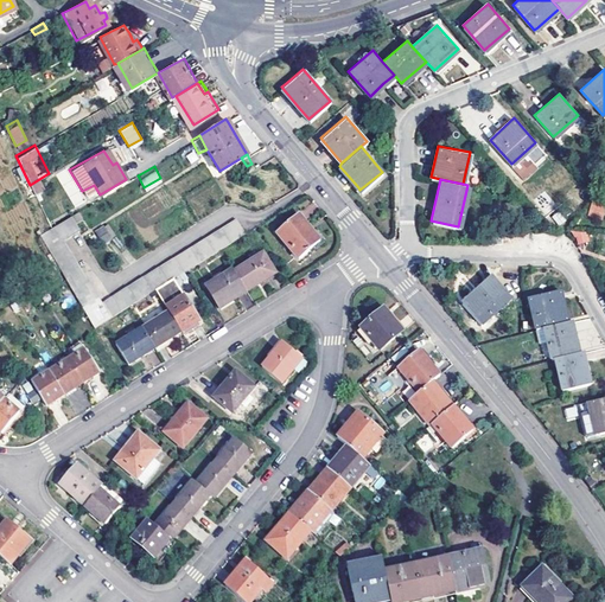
[(604,204),(590,200),(587,211),(600,215),(604,204)]
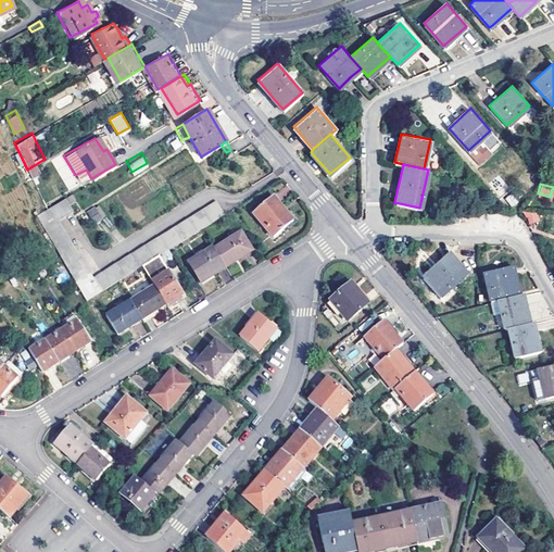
[(510,203),(516,199),(511,189),(503,193),(510,203)]
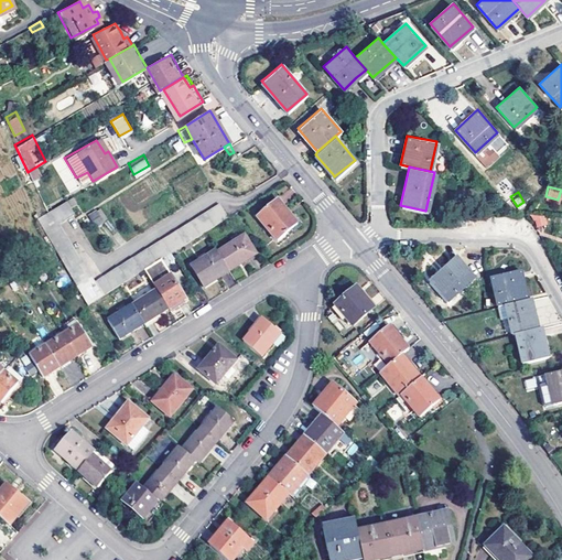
[(274,197),(256,213),(276,237),(294,221),(274,197)]
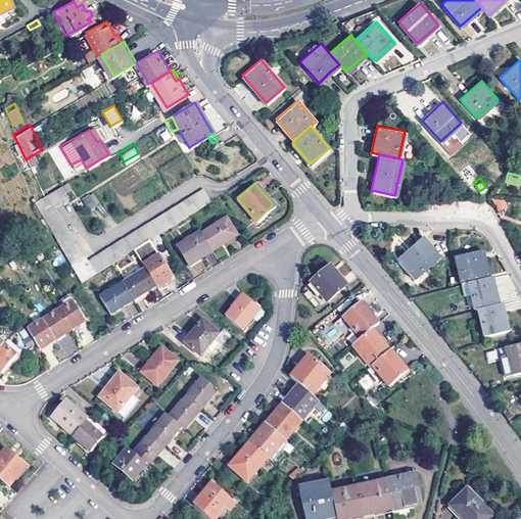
[(80,279),(209,199),(202,187),(86,258),(74,237),(73,238),(53,204),(66,196),(59,184),(33,200),(80,279)]
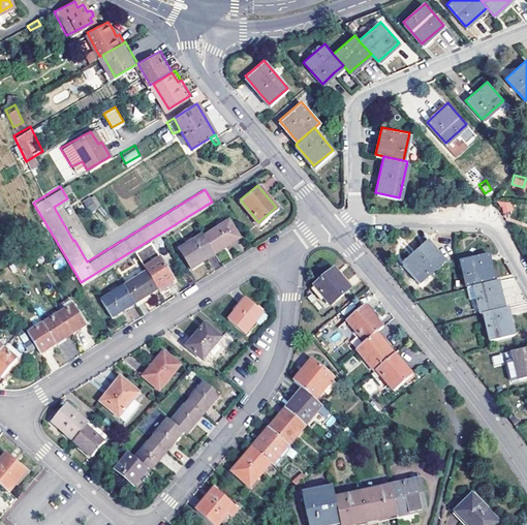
[(92,190),(81,196),(88,208),(98,202),(92,190)]
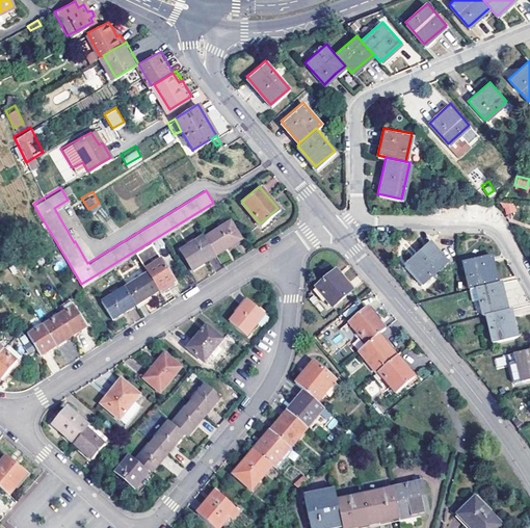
[(513,209),(512,198),(501,199),(502,209),(513,209)]
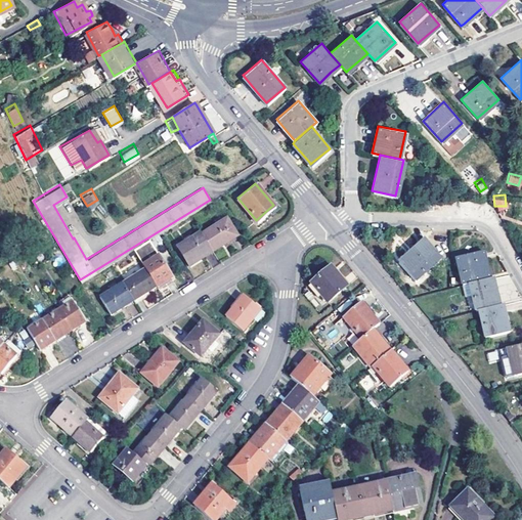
[(214,223),(225,217),(221,212),(211,217),(214,223)]
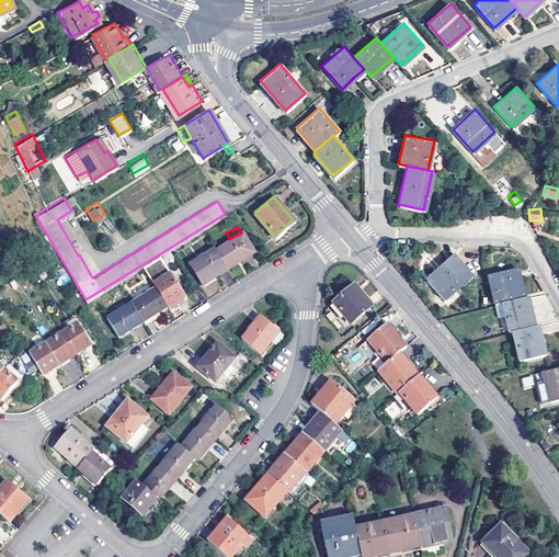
[(215,248),(226,265),(252,250),(241,232),(229,239),(215,248)]
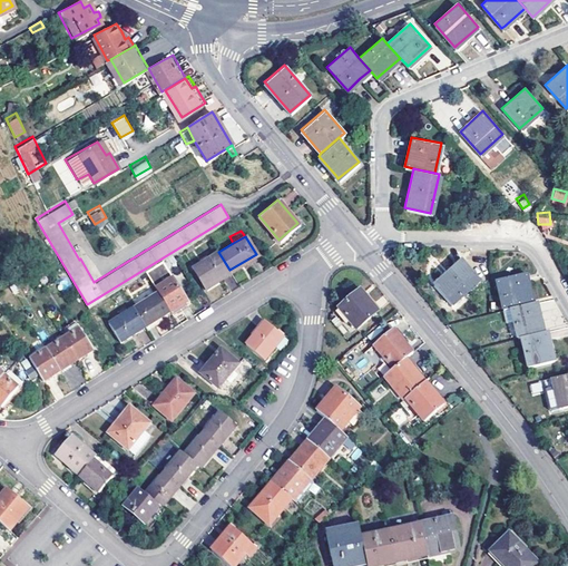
[(218,252),(216,250),(192,265),(204,285),(229,270),(218,252)]
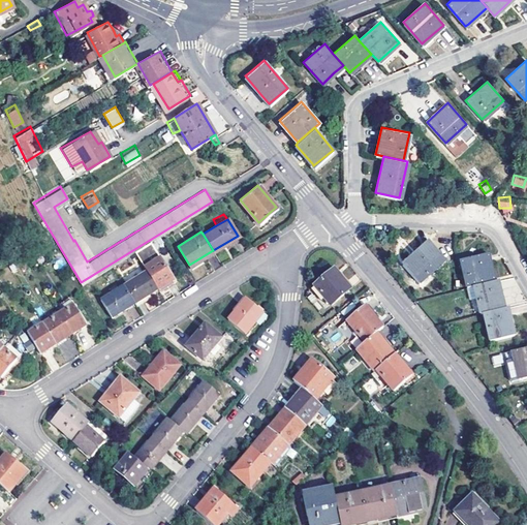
[(428,239),(399,260),(414,280),(442,258),(428,239)]
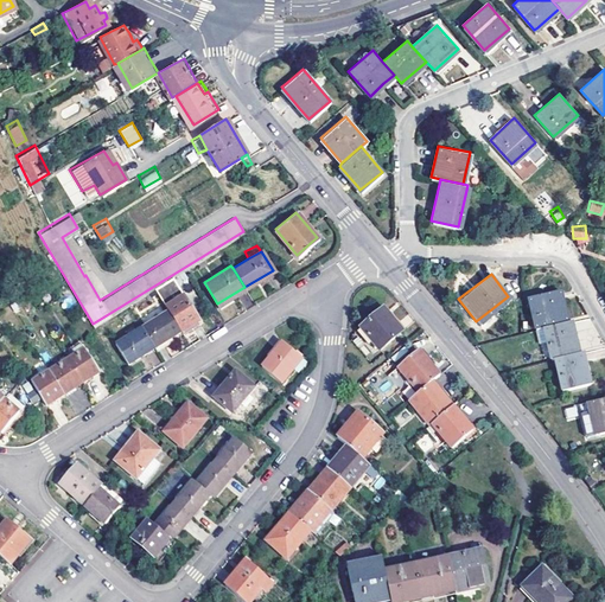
[(542,326),(566,320),(565,314),(559,289),(527,296),(535,328),(542,326)]
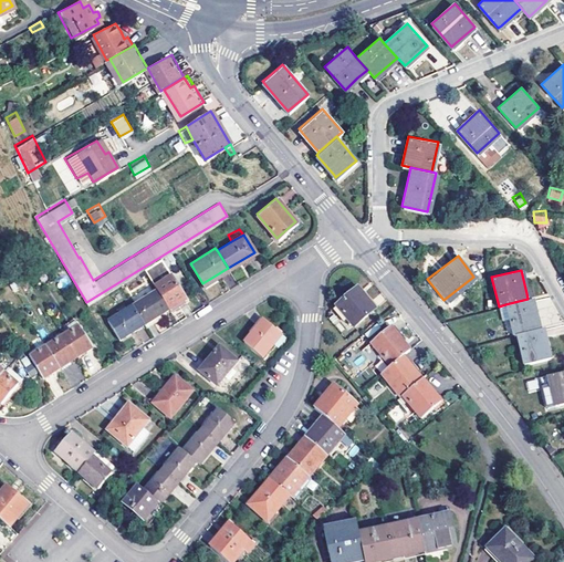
[(156,288),(167,306),(184,297),(169,274),(153,283),(156,288)]
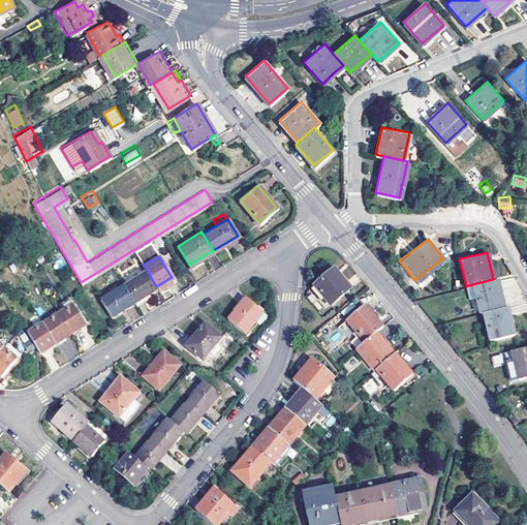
[(348,284),(332,266),(313,281),(329,301),(348,284)]
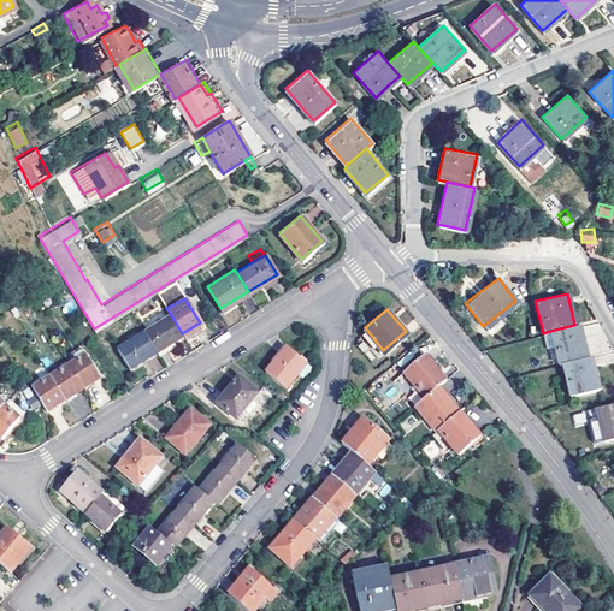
[(155,350),(182,333),(170,313),(142,330),(155,350)]
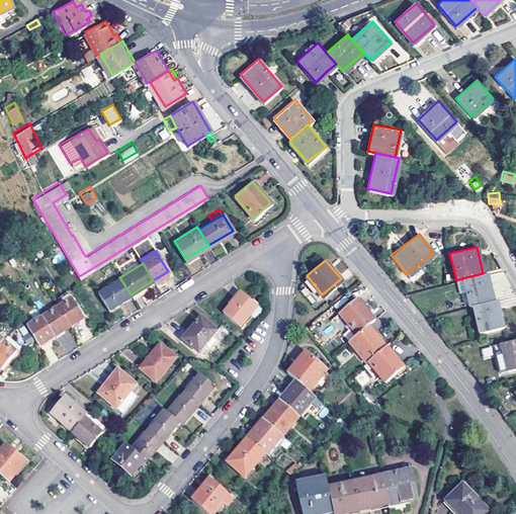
[(491,268),(490,278),(503,278),(503,268),(491,268)]
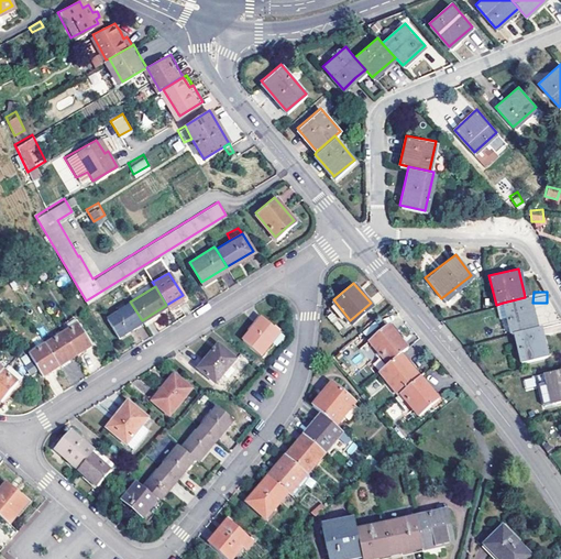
[(525,297),(503,303),(509,332),(513,331),(535,326),(534,320),(528,297),(525,297)]
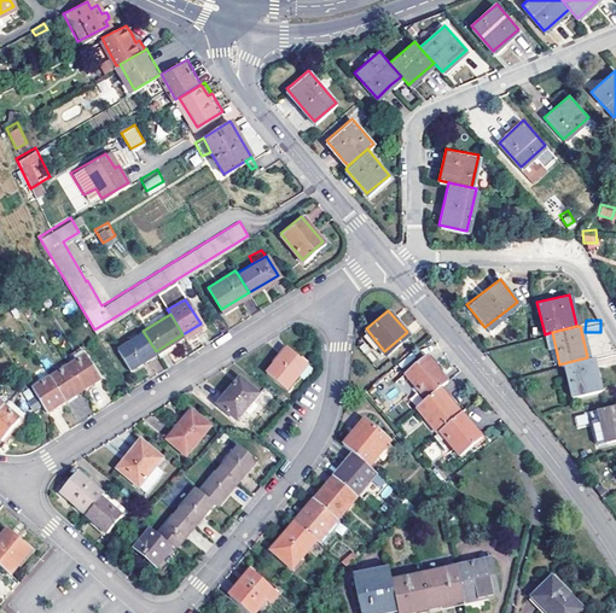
[(128,368),(156,351),(143,331),(116,348),(128,368)]
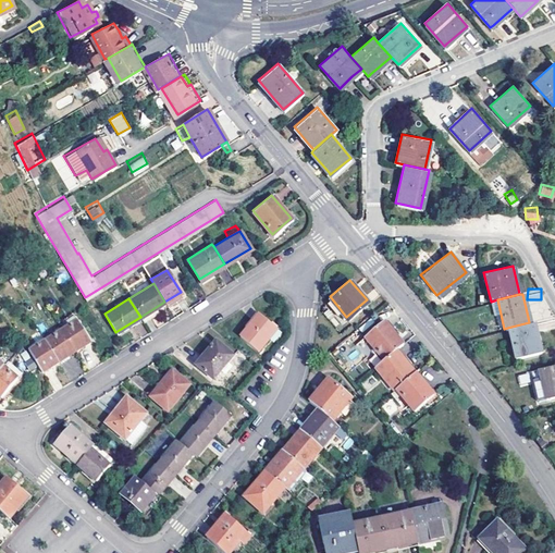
[(276,328),(259,312),(241,334),(258,349),(276,328)]
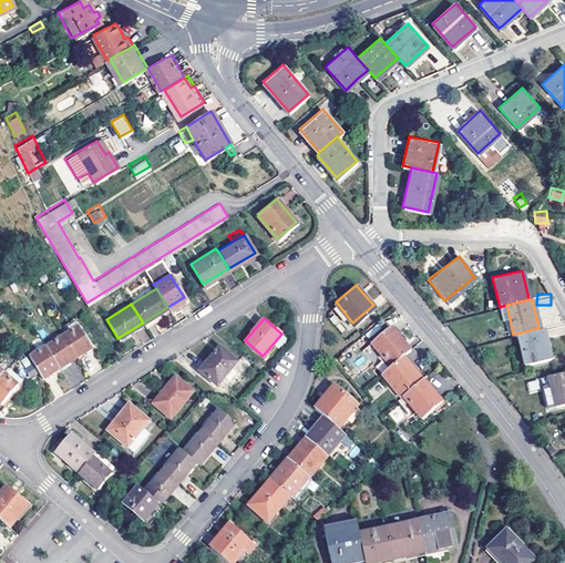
[(61,334),(74,356),(91,345),(78,324),(61,334)]
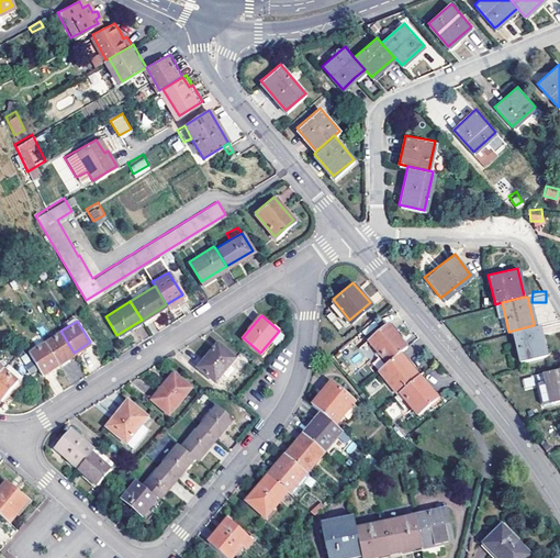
[(401,347),(405,343),(385,321),(368,337),(387,359),(398,349),(401,347)]
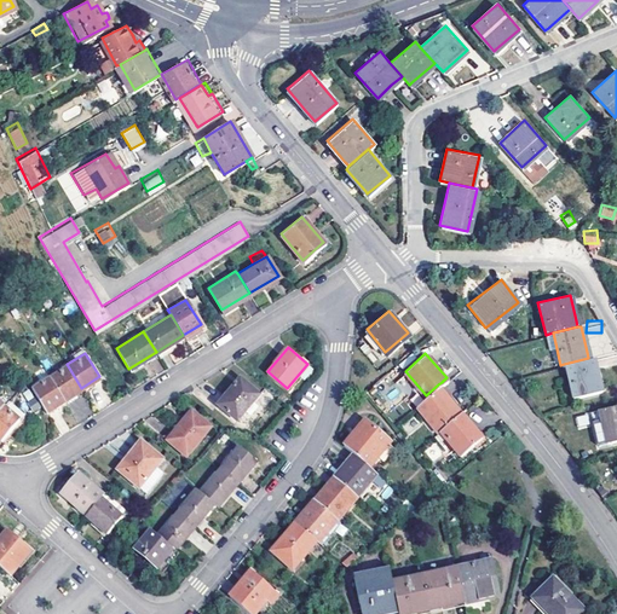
[(588,358),(564,364),(571,397),(599,391),(598,383),(592,358),(588,358)]
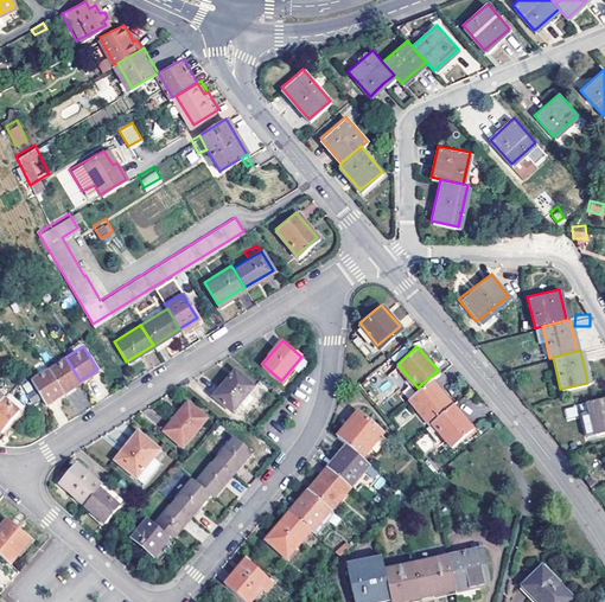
[(65,357),(48,367),(61,391),(80,380),(65,357)]
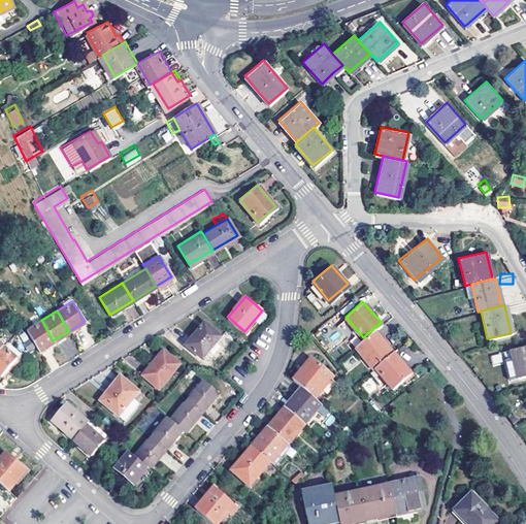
[(220,332),(204,319),(184,341),(200,356),(220,332)]
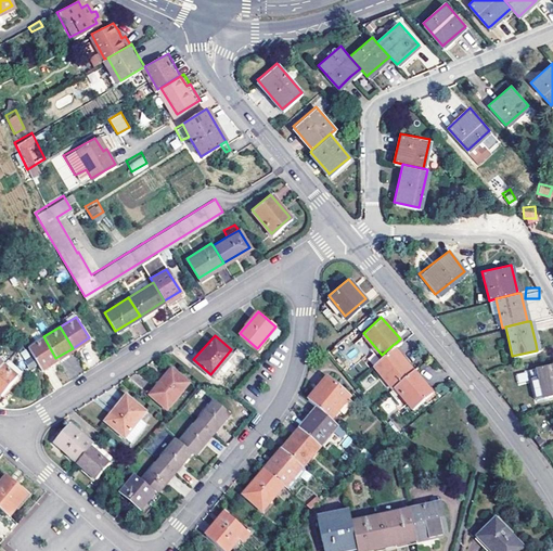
[(43,336),(27,346),(40,368),(55,358),(43,336)]
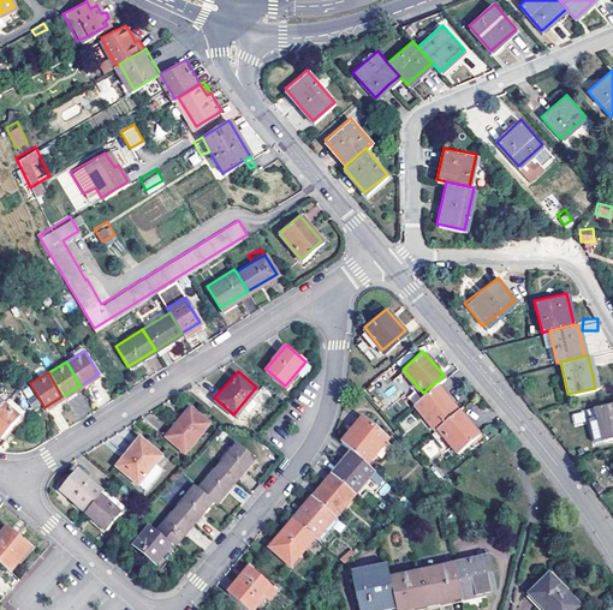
[(435,382),(457,407),(460,405),(439,380),(435,382)]
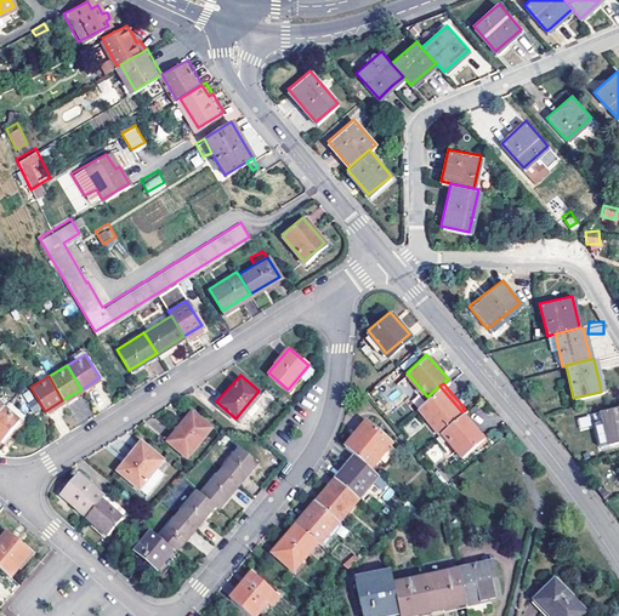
[(427,397),(416,405),(439,431),(461,411),(439,386),(427,397)]
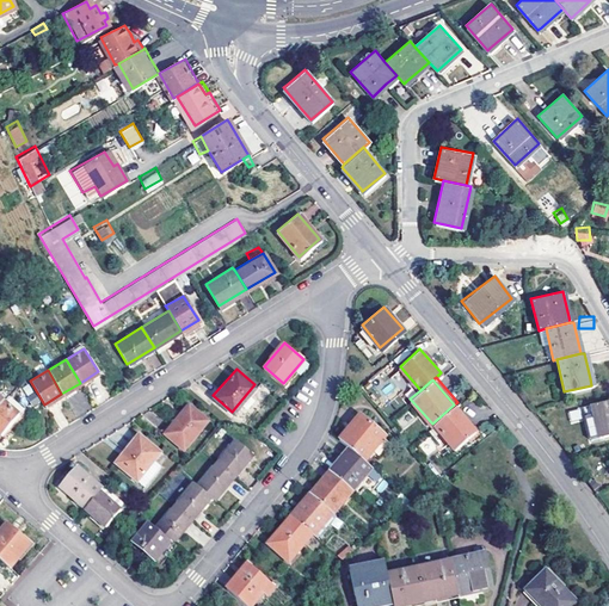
[(1,397),(0,399),(0,431),(17,412),(1,397)]
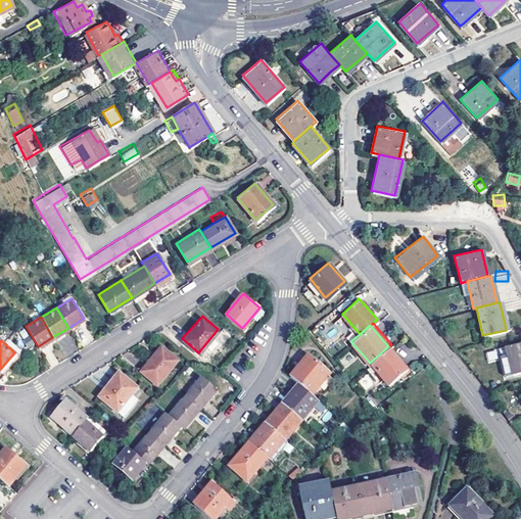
[(520,342),(506,345),(512,373),(520,371),(520,342)]
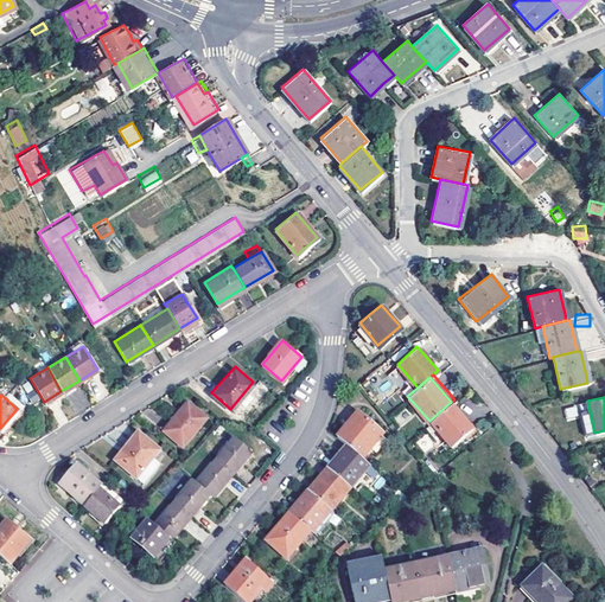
[(203,415),(185,399),(163,427),(180,442),(203,415)]
